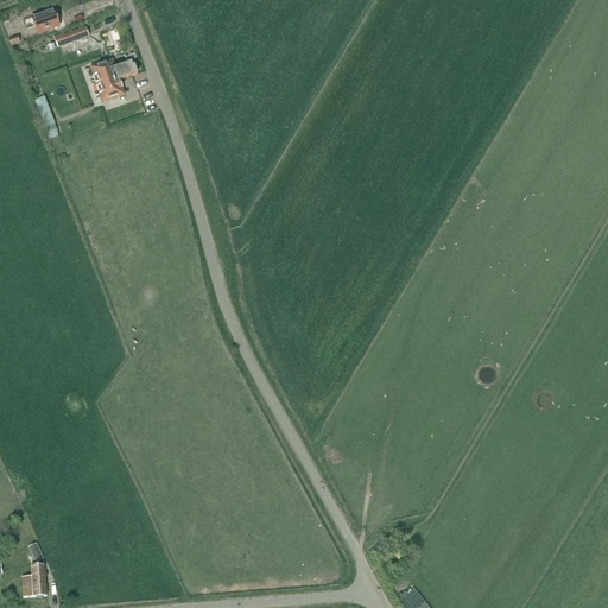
[(55,12),(33,19),(39,35),(61,27),(55,12)]
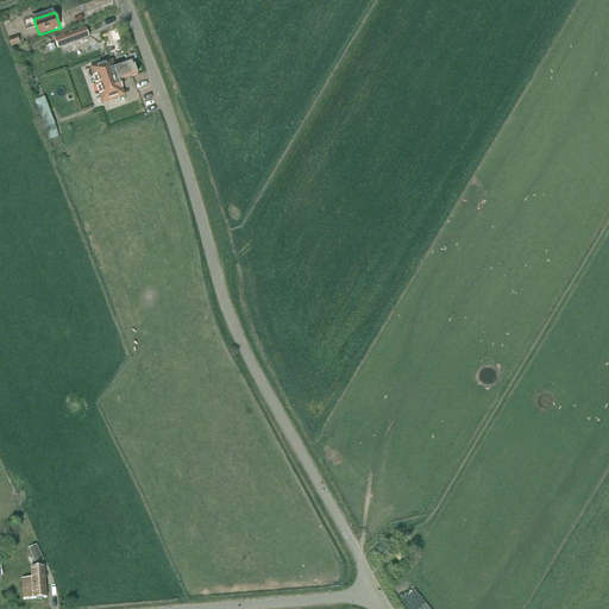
[(63,36),(55,39),(58,49),(89,37),(86,29),(64,37),(63,36)]
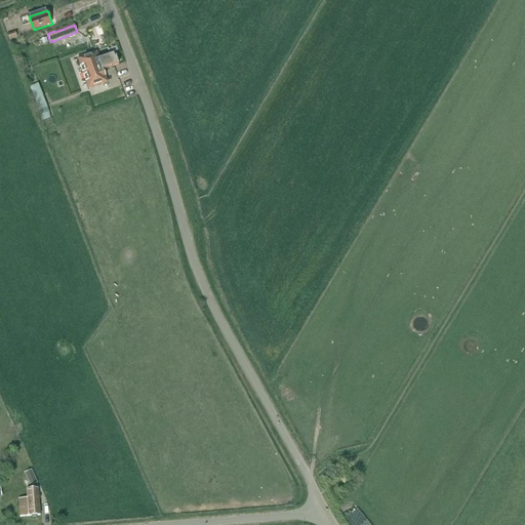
[(101,26),(95,28),(98,38),(105,36),(101,26)]
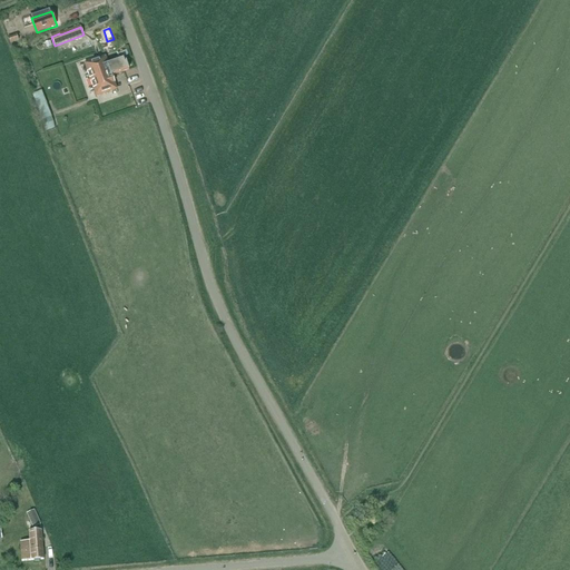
[(17,35),(8,38),(10,45),(19,41),(17,35)]
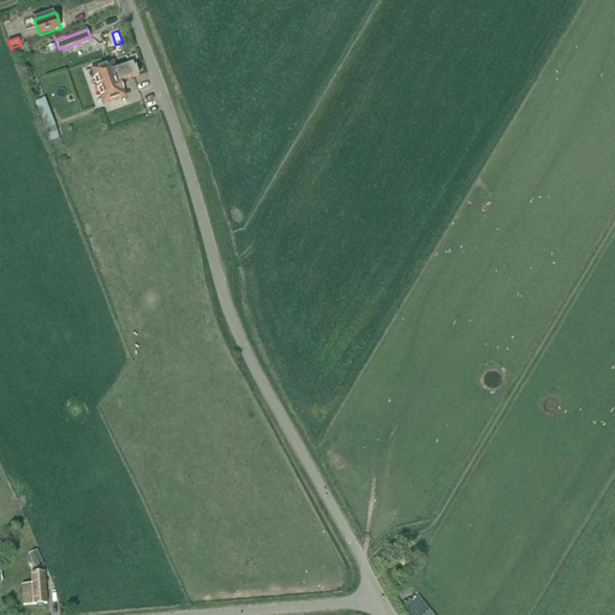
[(113,66),(95,73),(107,105),(124,97),(119,83),(138,77),(133,63),(139,60),(137,55),(127,59),(129,64),(114,70),(113,66)]
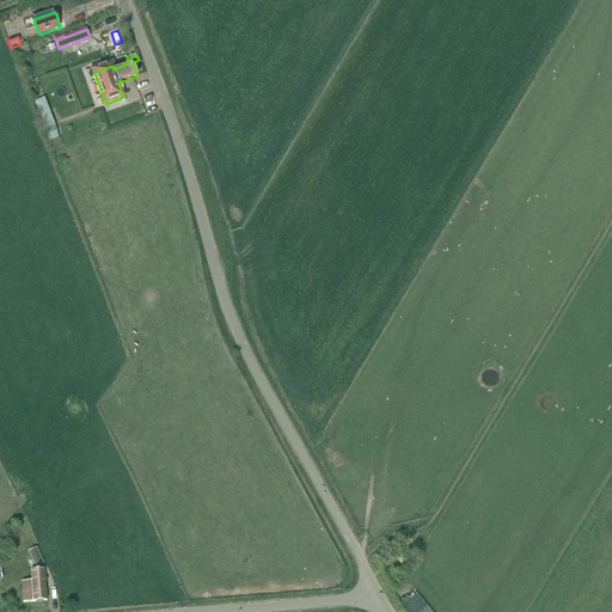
[(44,98),(36,102),(49,141),(61,138),(46,98),(44,98)]
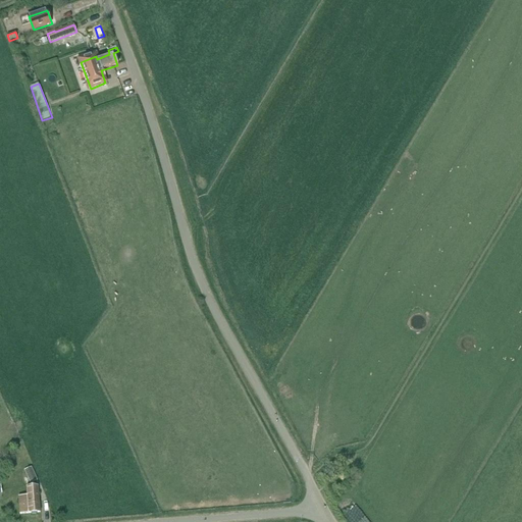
[(32,467),(24,470),(31,484),(38,480),(32,467)]
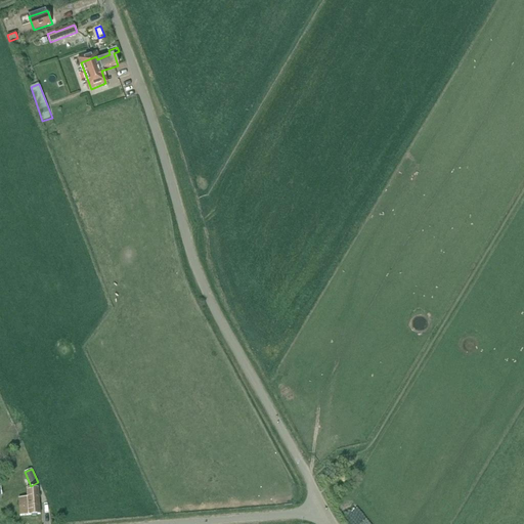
[(36,517),(37,515),(40,515),(38,488),(27,489),(28,497),(19,498),(20,516),(31,516),(33,517),(36,517)]
